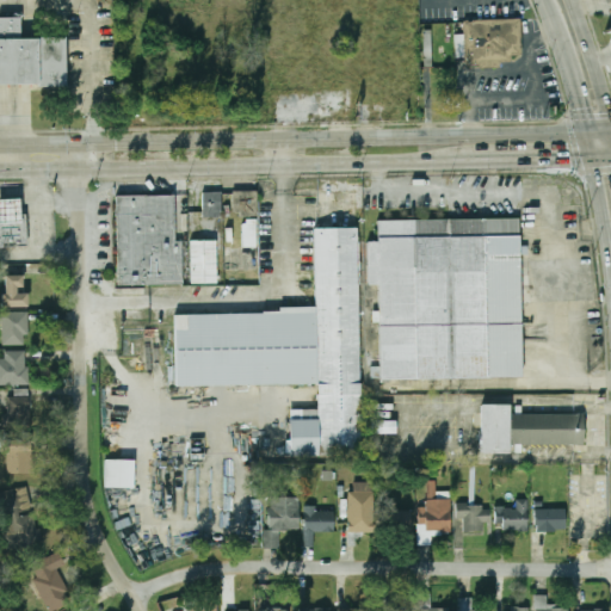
[(0,18),(18,18),(18,38),(65,38),(65,87),(0,86),(0,18)]
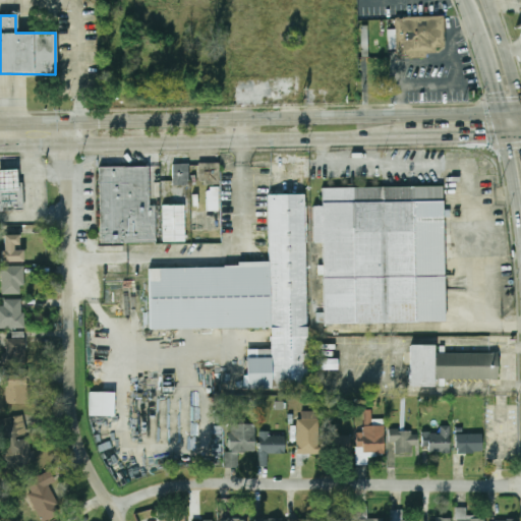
[(438,53),(397,54),(396,18),(445,16),(446,46),(438,53)]
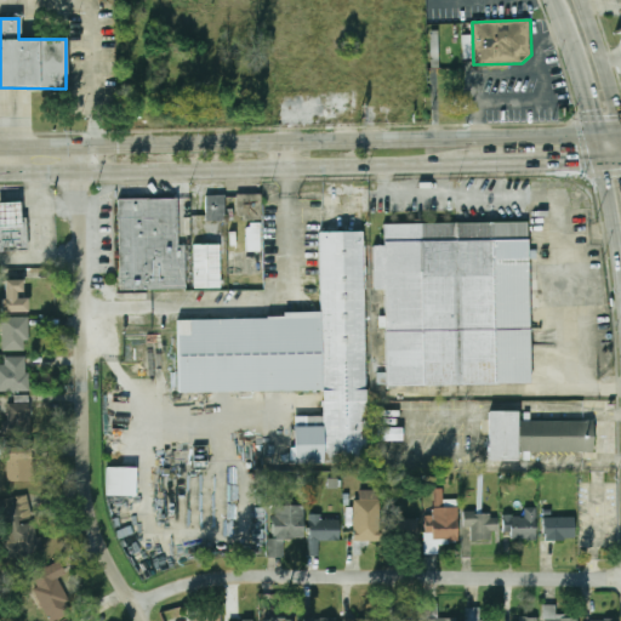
[(206,195),(224,195),(224,222),(206,222),(206,195)]
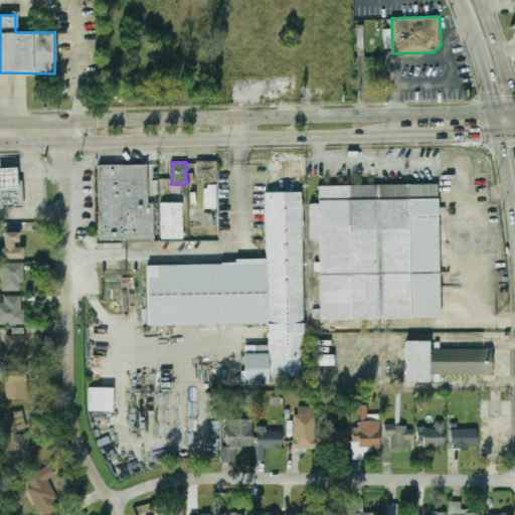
[(217,184),(202,184),(202,180),(197,180),(196,162),(216,162),(217,184)]
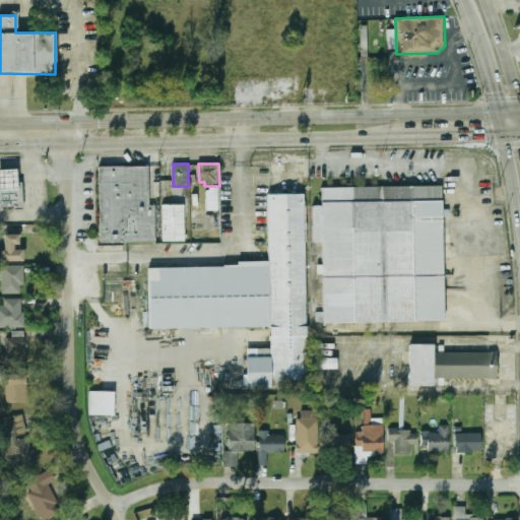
[(149,243),(101,244),(100,168),(148,167),(148,206),(159,206),(160,243),(149,243)]
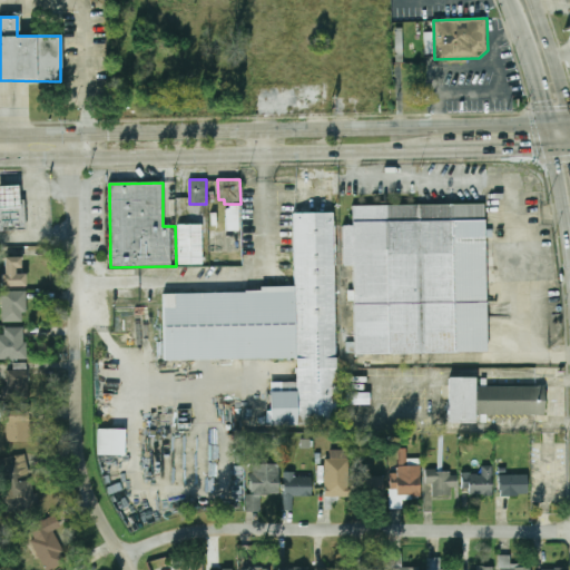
[(0,231),(0,200),(17,199),(21,199),(23,229),(0,231)]
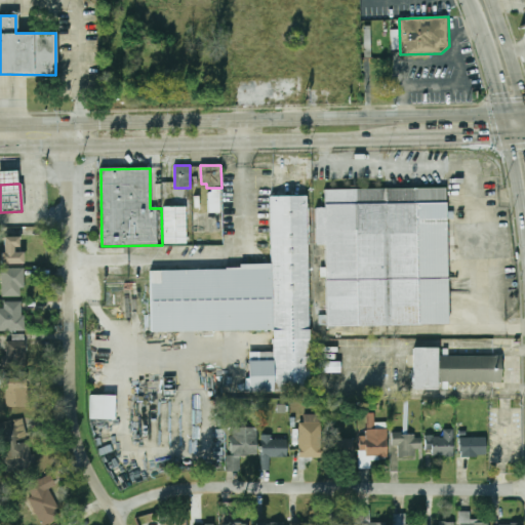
[(219,189),(208,189),(209,212),(220,212),(219,189)]
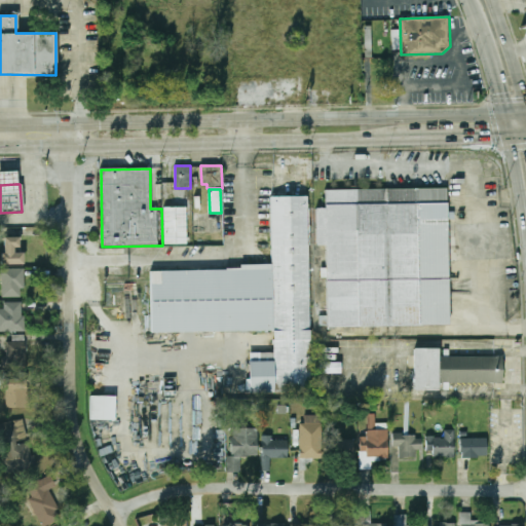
[(327,327),(326,247),(316,247),(315,209),(326,209),(326,190),(448,189),(449,326),(327,327)]
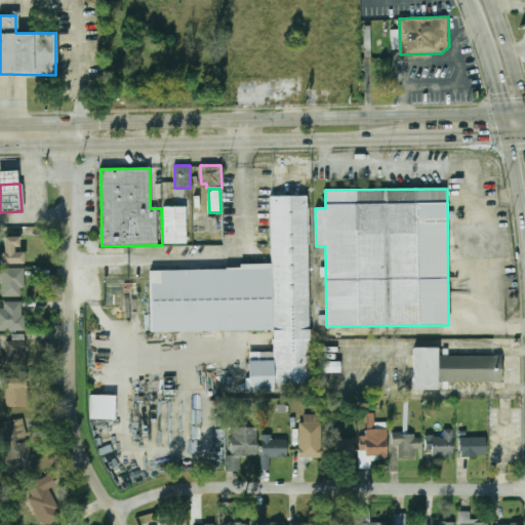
[(307,196),(310,393),(249,394),(248,361),(273,361),(272,330),(151,332),(150,271),(226,270),(226,268),(240,268),(240,265),(271,264),(270,196),(307,196)]
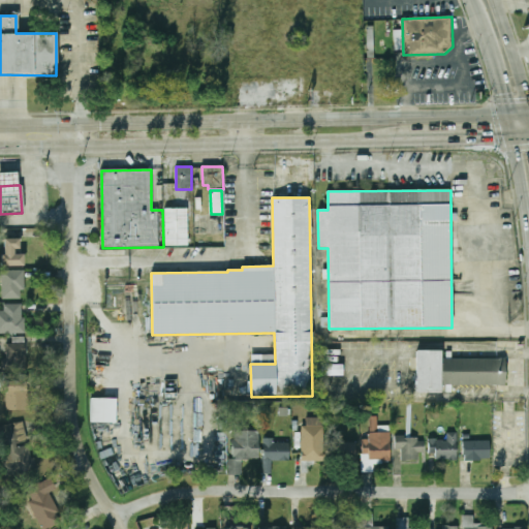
[(165,210),(187,210),(187,246),(166,247),(165,210)]
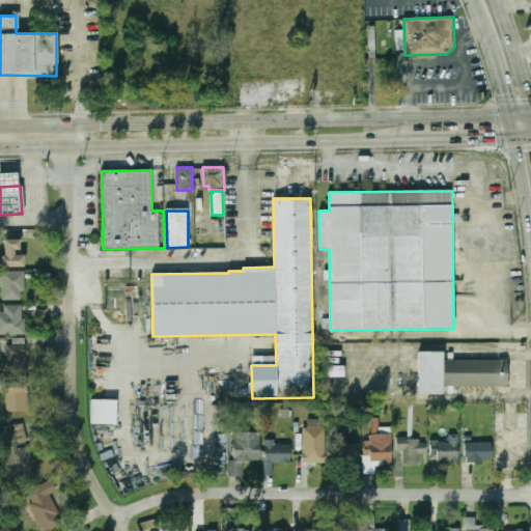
[(2,241),(2,268),(22,268),(22,241),(2,241)]
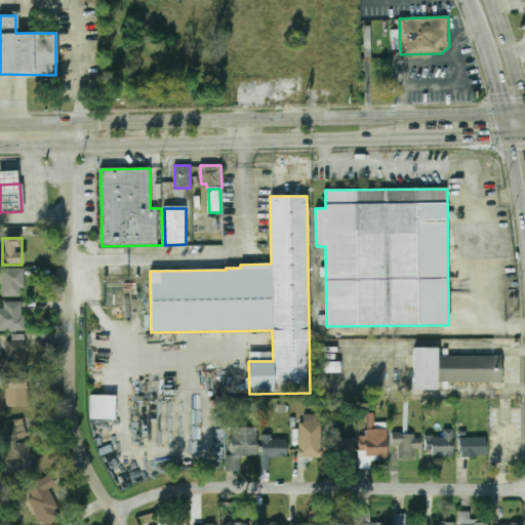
[(0,278),(2,278),(2,296),(25,296),(25,268),(0,268),(0,278)]
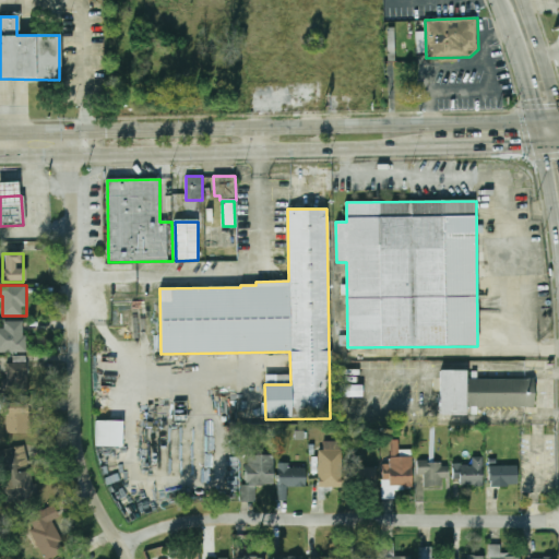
[(0,352),(26,352),(25,322),(4,322),(4,329),(0,329),(0,352)]
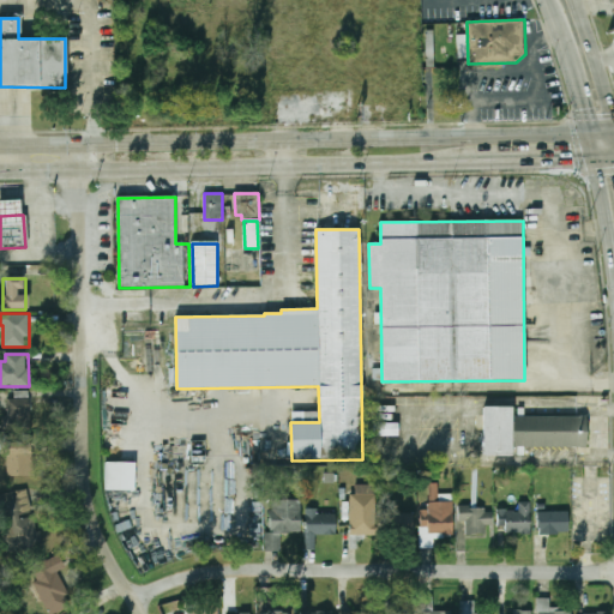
[(29,399),(8,399),(8,429),(29,429),(29,399)]
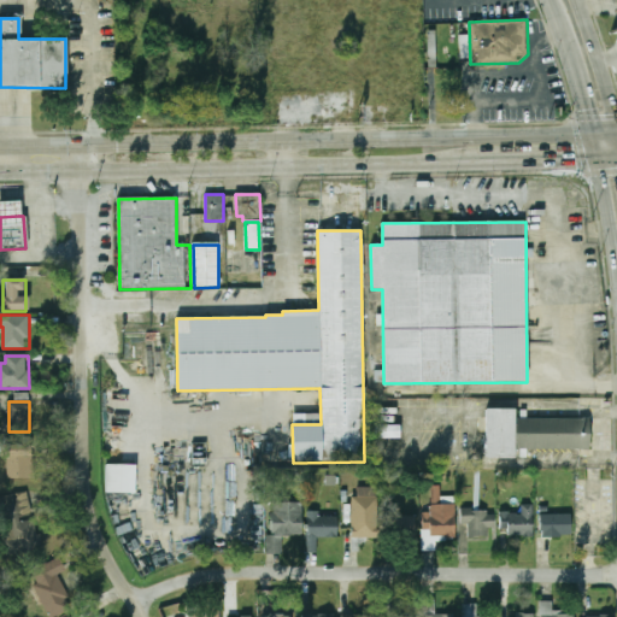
[(485,409),(513,409),(513,419),(591,418),(591,450),(515,450),(515,459),(485,459),(485,409)]
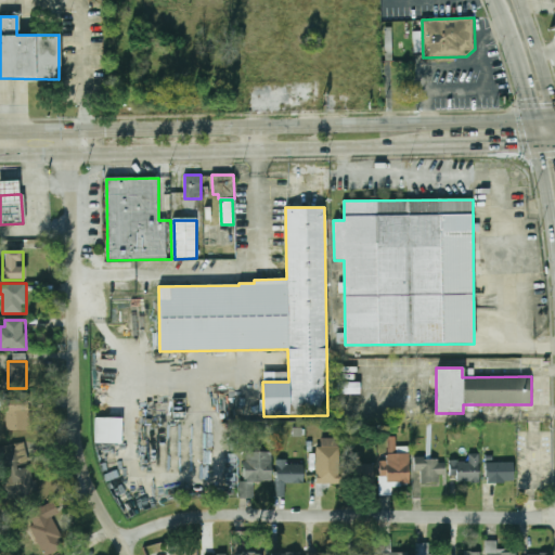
[(0,411),(8,411),(8,430),(29,430),(29,401),(0,401),(0,411)]
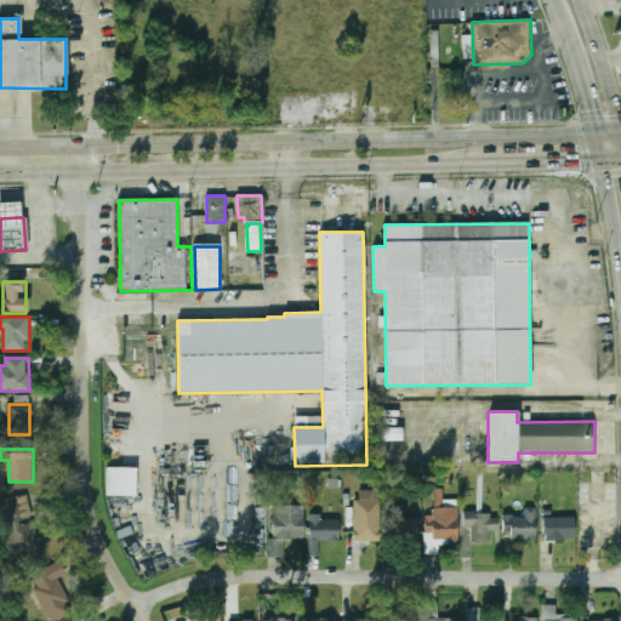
[(108,471),(136,469),(136,497),(108,497),(108,471)]
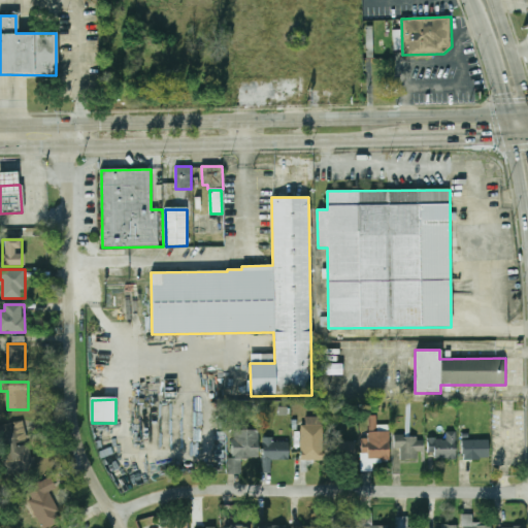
[(300,460),(322,460),(322,417),(305,417),(305,425),(300,425),(300,460)]
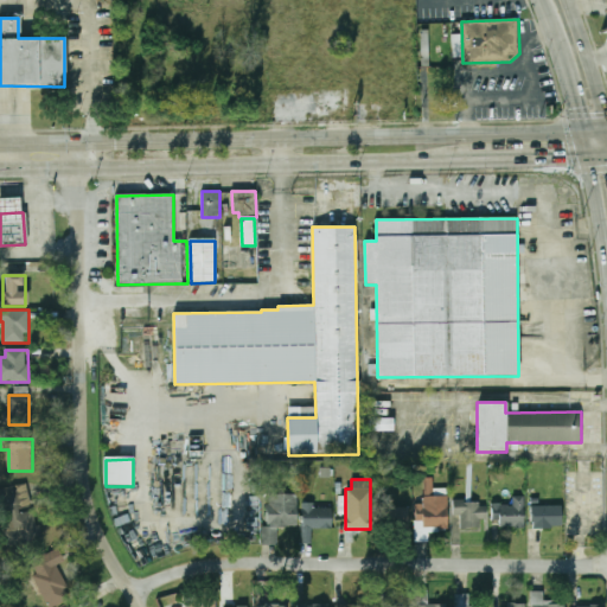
[(40,542),(31,484),(0,489),(0,504),(7,548),(40,542)]
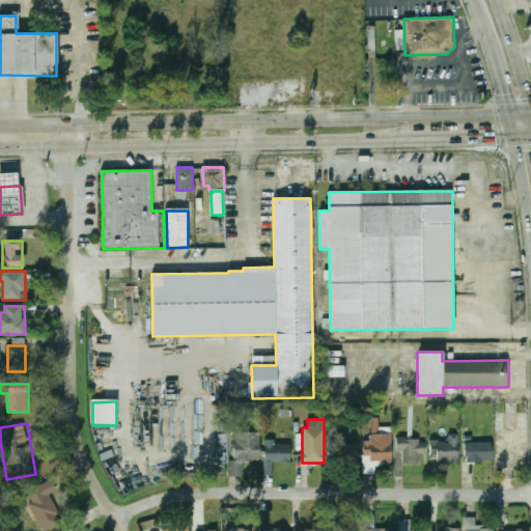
[(243,462),(260,462),(260,434),(233,432),(232,476),(243,476),(243,462)]
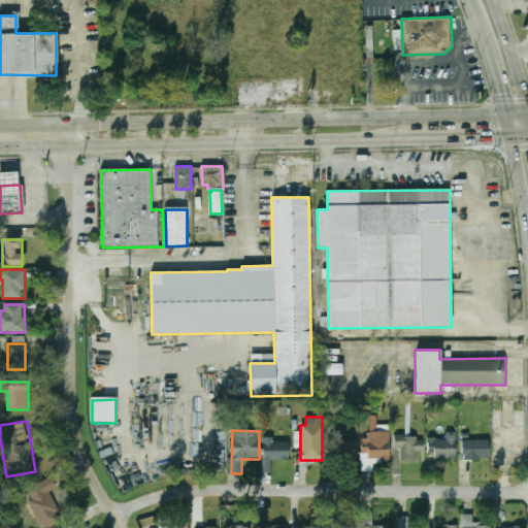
[(390,431),(364,431),(364,462),(390,462),(390,431)]
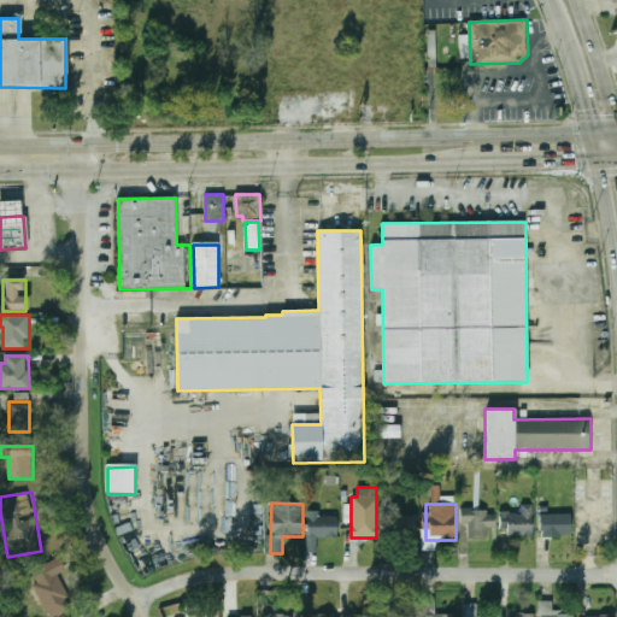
[(533,505),(522,505),(522,513),(505,513),(505,536),(533,536),(533,505)]
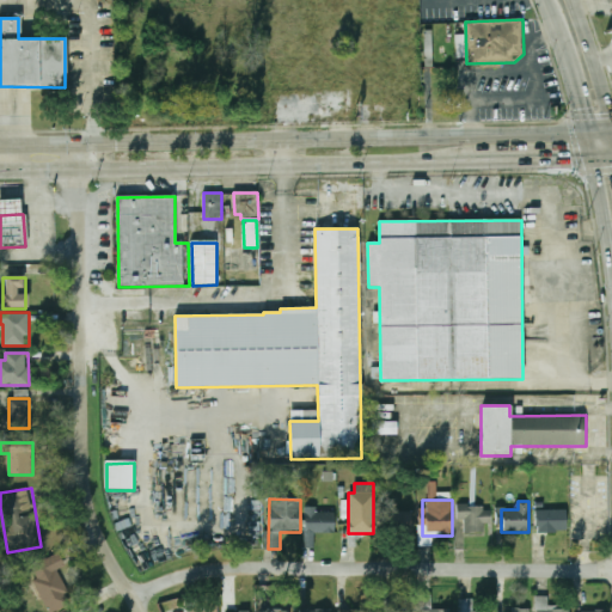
[(464,532),(490,532),(490,505),(458,505),(458,521),(464,521),(464,532)]
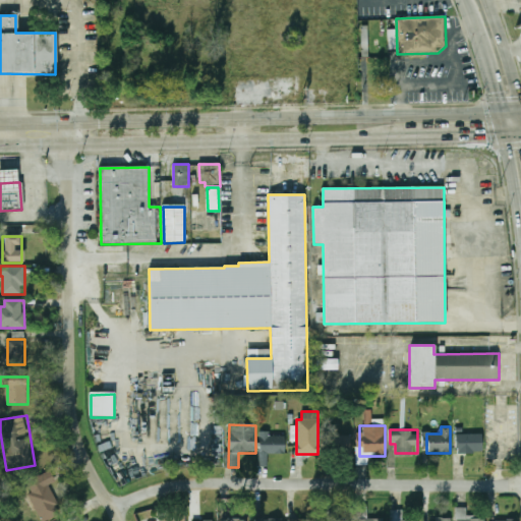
[(268,466),(268,454),(284,454),(284,432),(259,432),(259,466),(268,466)]
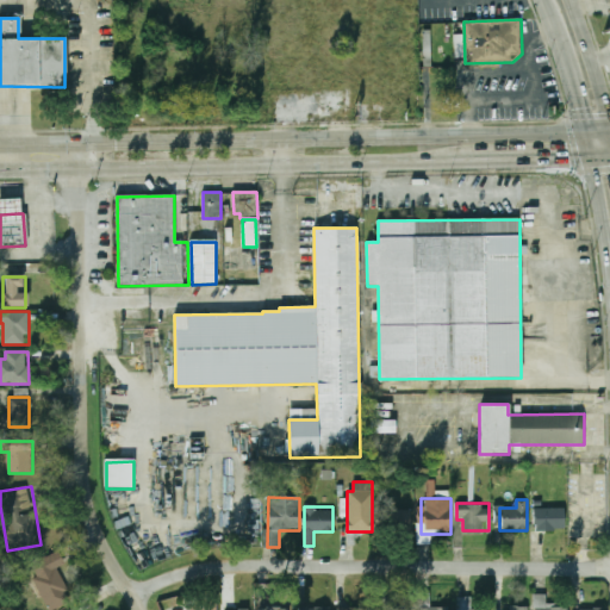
[(565,530),(565,508),(535,508),(535,530),(565,530)]
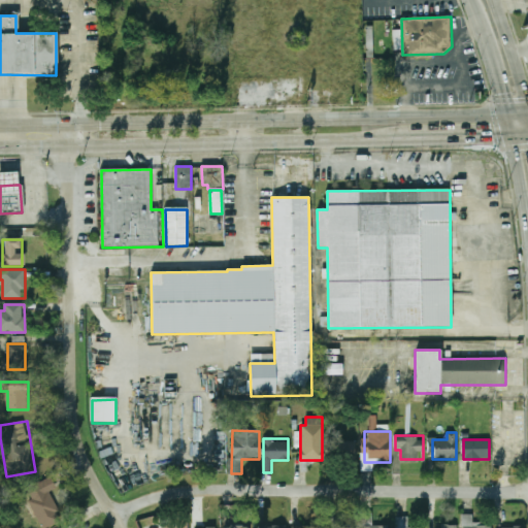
[(356,441),(336,441),(336,465),(356,465),(356,441)]
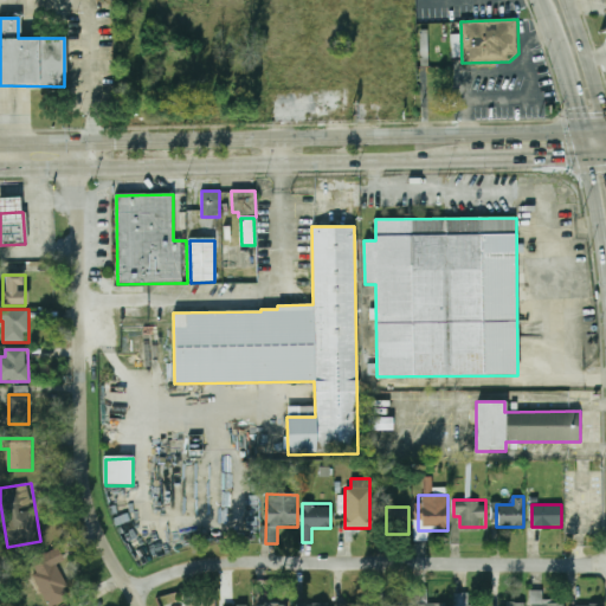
[(49,605),(52,605),(73,595),(58,565),(64,561),(57,548),(28,562),(49,605)]
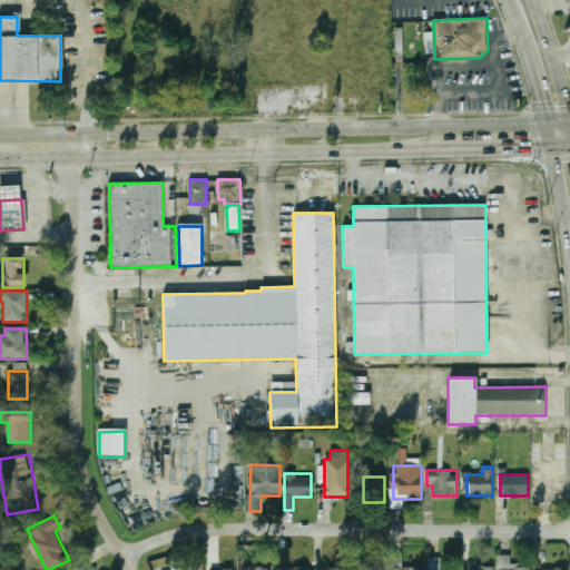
[(390,569),(419,569),(419,568),(402,568),(402,553),(390,553),(390,569)]
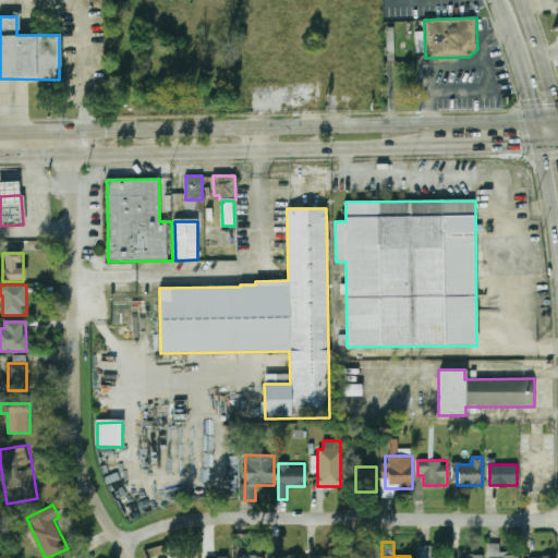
[(499,545),(489,545),(489,557),(520,557),(520,555),(499,555),(499,545)]
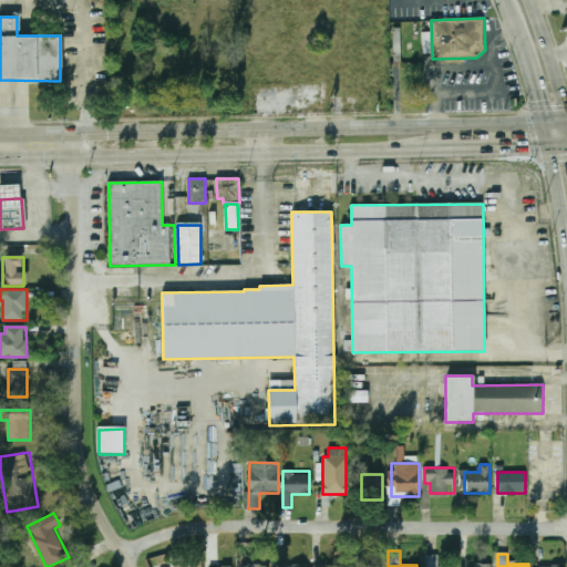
[(444,562),(444,555),(425,555),(425,566),(455,566),(455,562),(444,562)]
